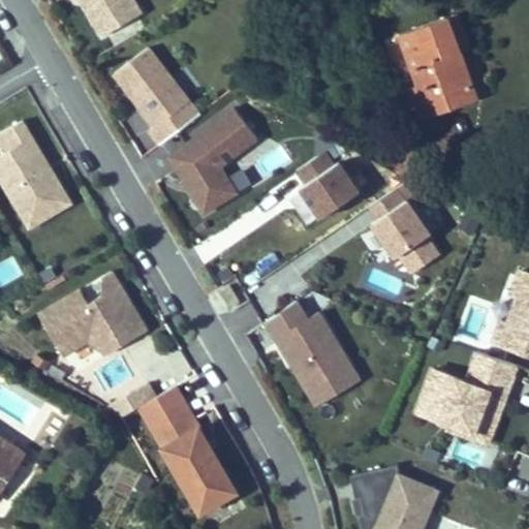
[(141,12),(132,0),(79,0),(100,36),(141,12)]
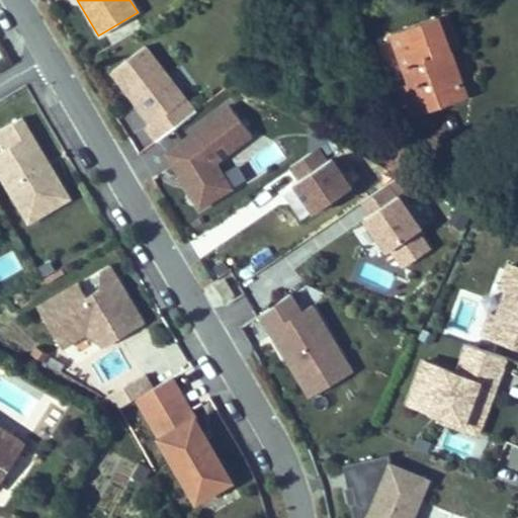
[(391,29),(406,83),(391,87),(401,120),(432,111),(427,93),(461,84),(441,14),(391,29)]
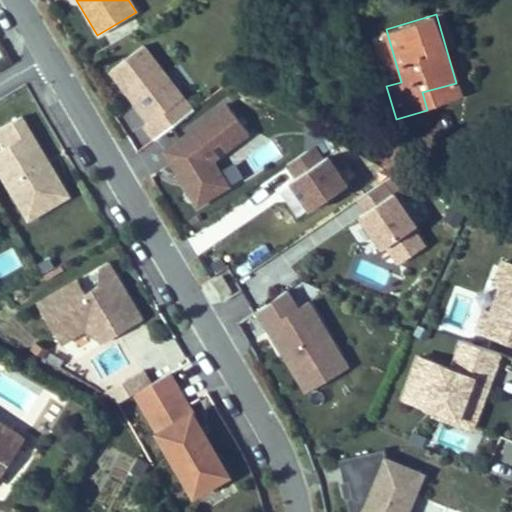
[(192,110),(143,46),(110,71),(149,122),(144,125),(155,139),(192,110)]
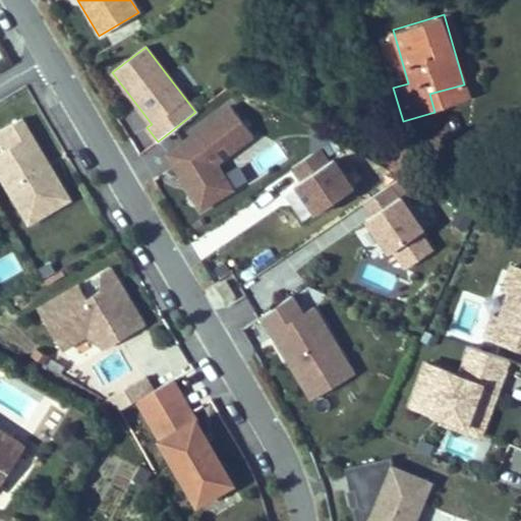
[(435,112),(469,102),(464,84),(429,94),(435,112)]
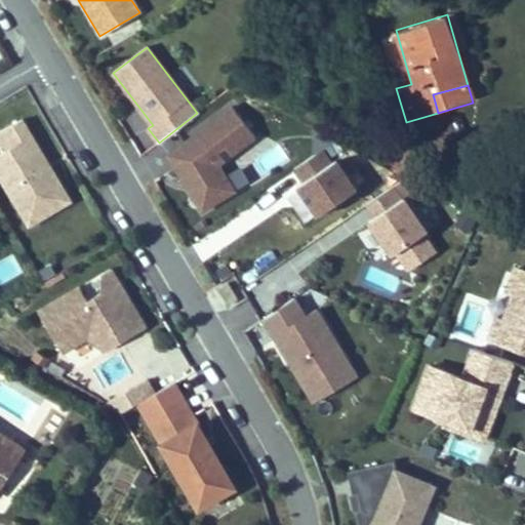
[(237,109),(163,151),(200,216),(239,194),(220,163),(256,143),(237,109)]
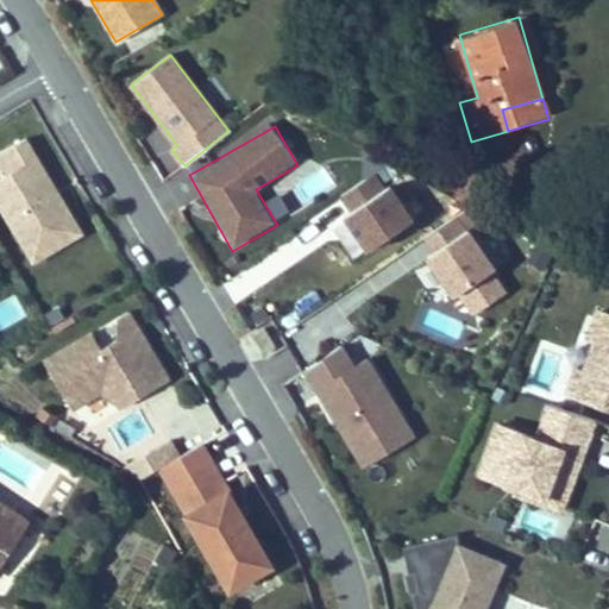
[(64,213),(18,137),(0,148),(0,169),(1,173),(0,173),(0,215),(27,261),(50,248),(38,227),(64,213)]
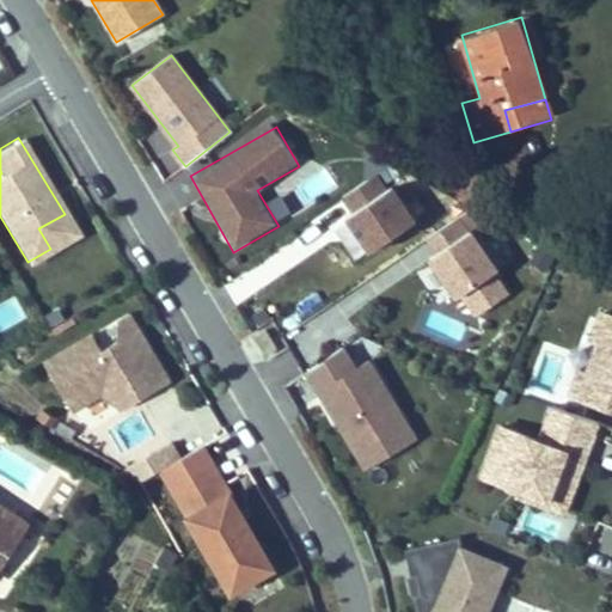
[(324,167),(293,187),(304,204),(335,184),(324,167)]
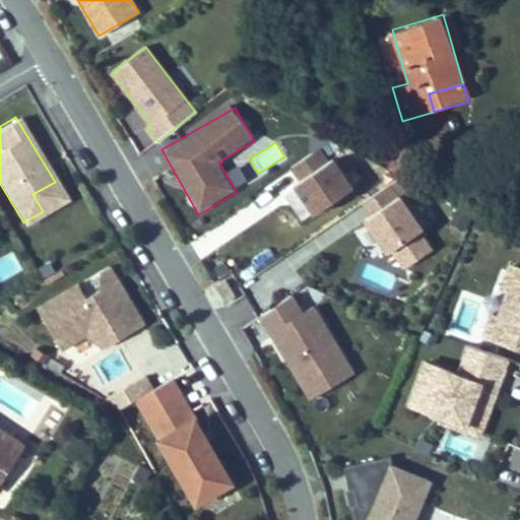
[(301,222),(353,194),(329,148),(264,184),(275,204),(287,198),(301,222)]
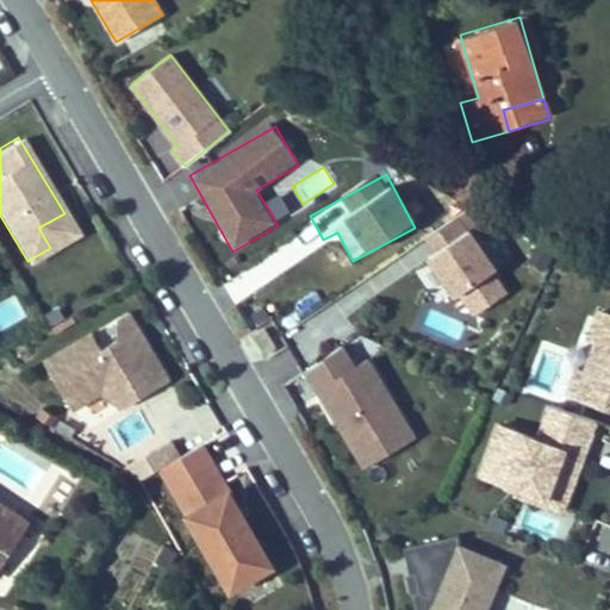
[(75,232),(64,213),(38,228),(50,248),(75,232)]
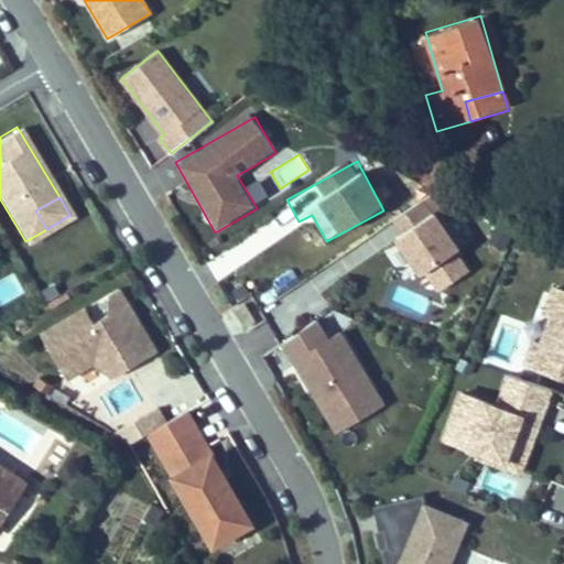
[(435,295),(474,271),(427,199),(389,225),(435,295)]
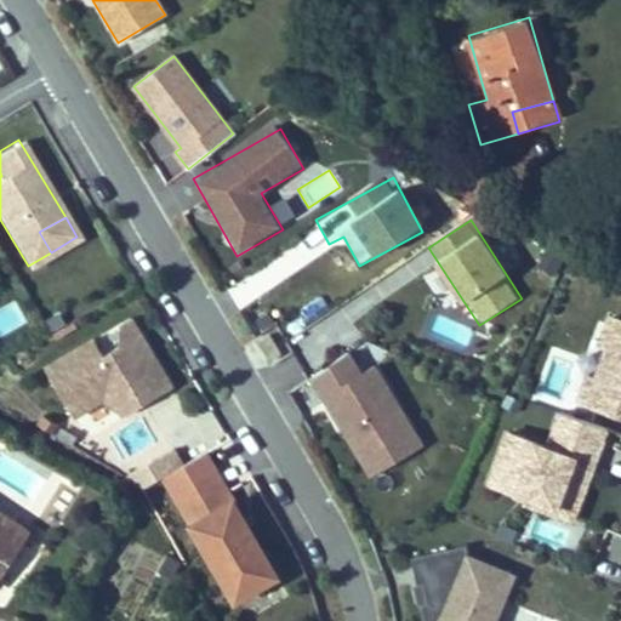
[(620,421),(620,320),(604,315),(571,404),(620,421)]
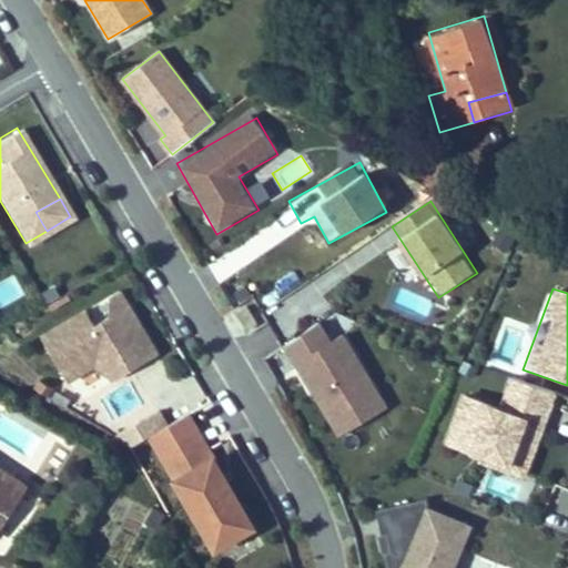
[(128,361),(154,346),(130,305),(97,324),(88,311),(44,336),(70,378),(97,363),(113,374),(117,379),(133,369),(128,361)]
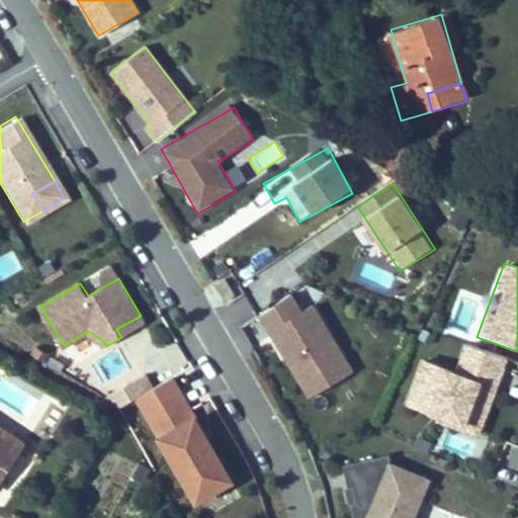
[(237,294),(227,278),(217,284),(227,300),(237,294)]
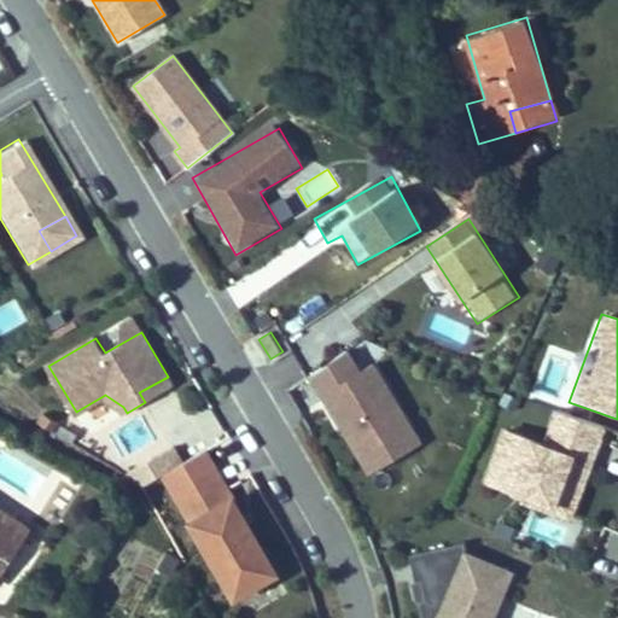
[(377,361),(361,369),(351,351),(309,374),(365,478),(423,448),(377,361)]
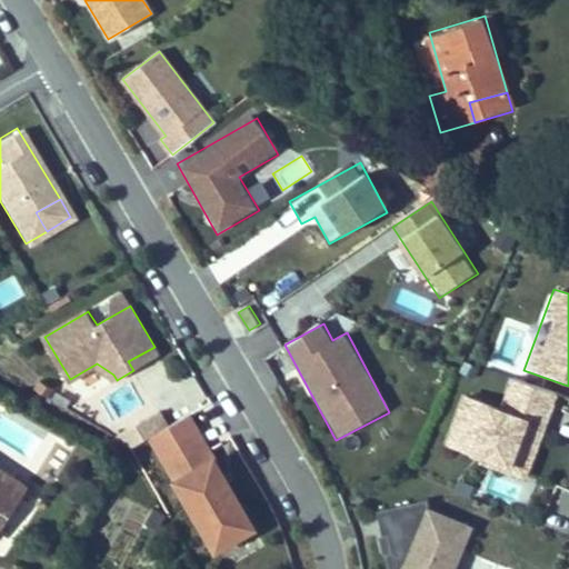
[(500,408),(461,395),(443,447),(530,477),(560,393),(511,377),(500,408)]
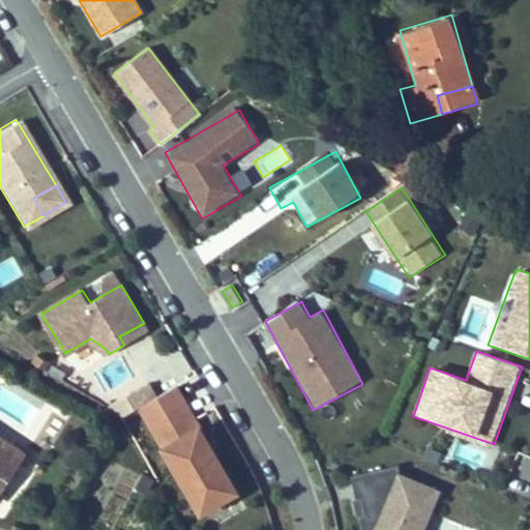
[(194,421),(175,388),(140,409),(158,442),(194,421)]
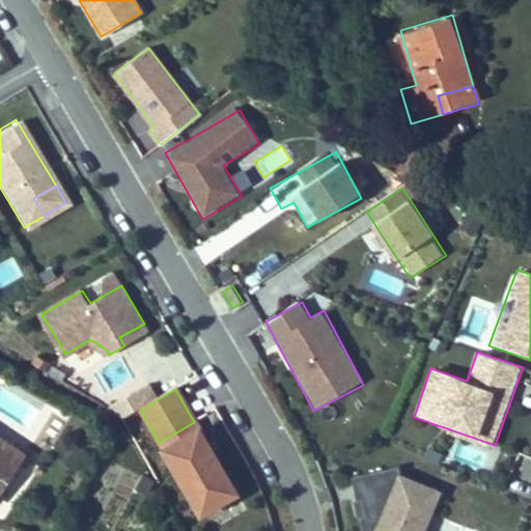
[(164,451),(199,430),(194,422),(159,443),(164,451)]
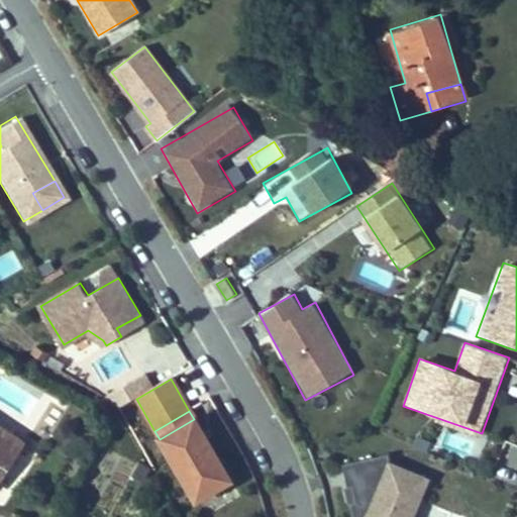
[(0,464),(19,427),(0,417),(0,464)]
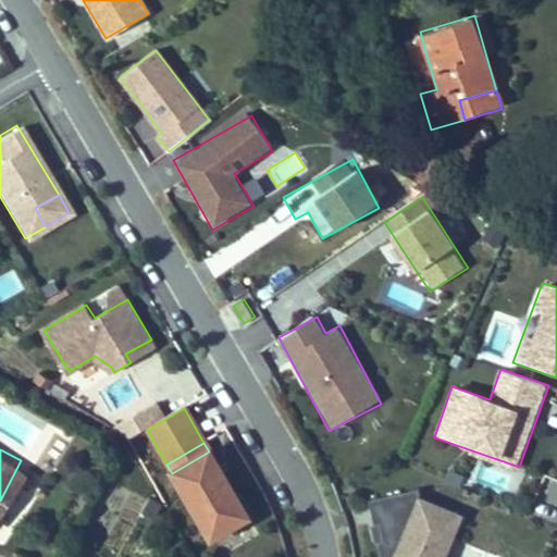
[(248,518),(209,452),(172,473),(211,540),(248,518)]
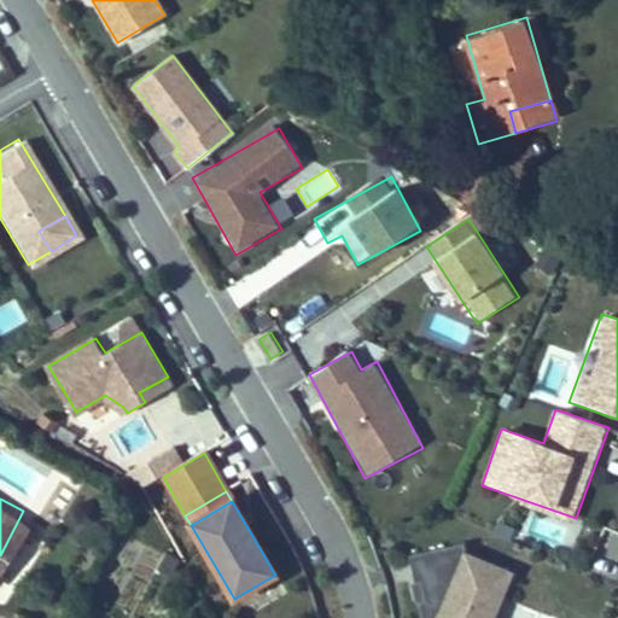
[(417,583),(423,582),(426,601),(421,602),(424,617),(493,617),(511,575),(468,557),(465,543),(410,557),(414,570),(417,583)]
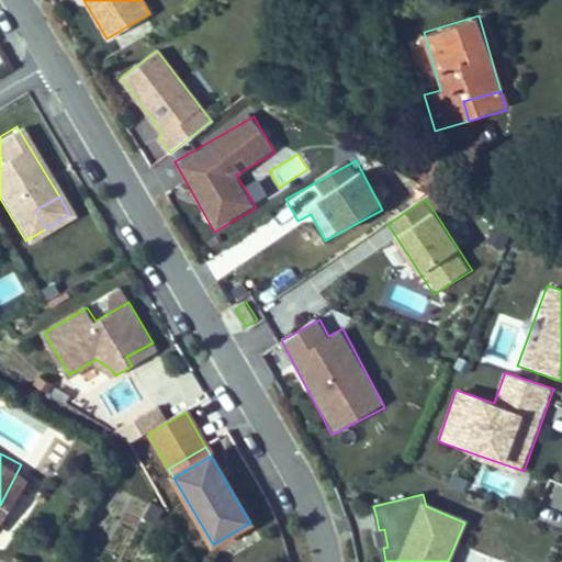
[(461,550),(459,561),(484,561),(485,551),(461,550)]
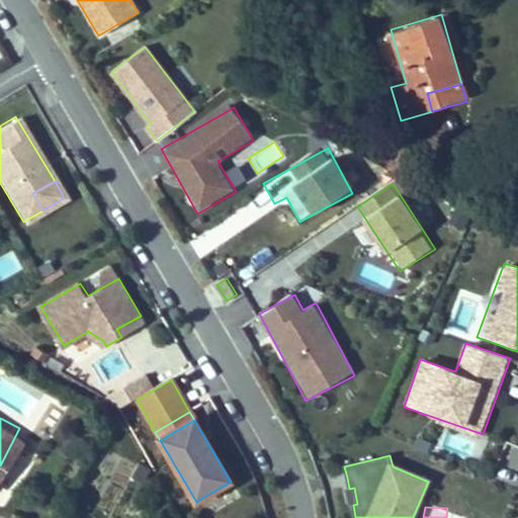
All buildings are outlined.
